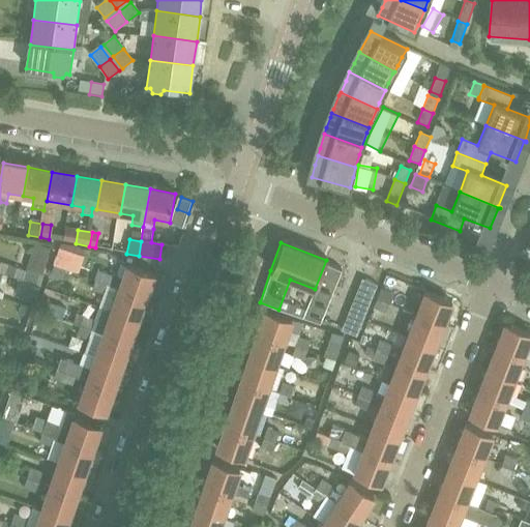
[(84,257),(59,249),(53,266),(65,270),(78,274),(84,257)]
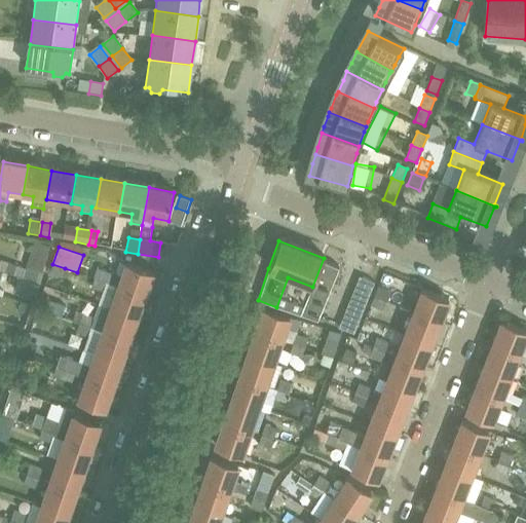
[(90,278),(90,279),(107,285),(107,284),(118,288),(117,288),(145,297),(153,274),(125,265),(121,278),(98,270),(95,279),(90,278)]
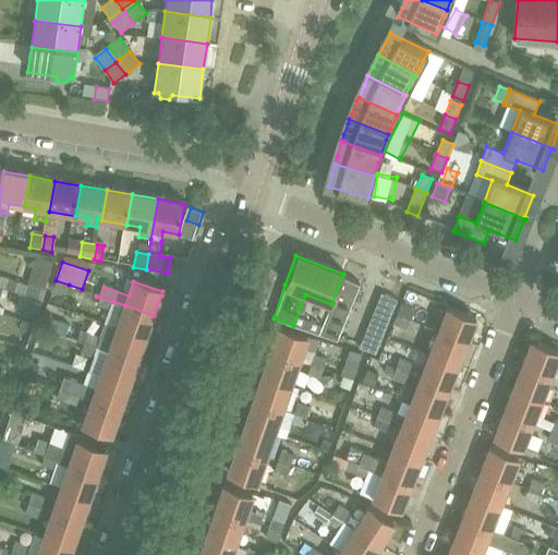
[(43,302),(46,291),(27,286),(24,297),(43,302)]
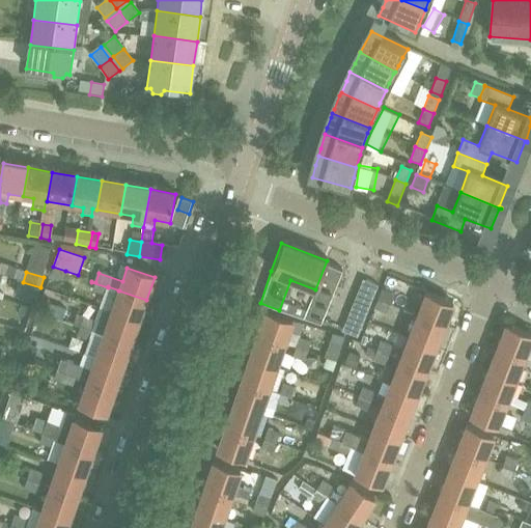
[(378,290),(381,283),(369,278),(366,285),(378,290)]
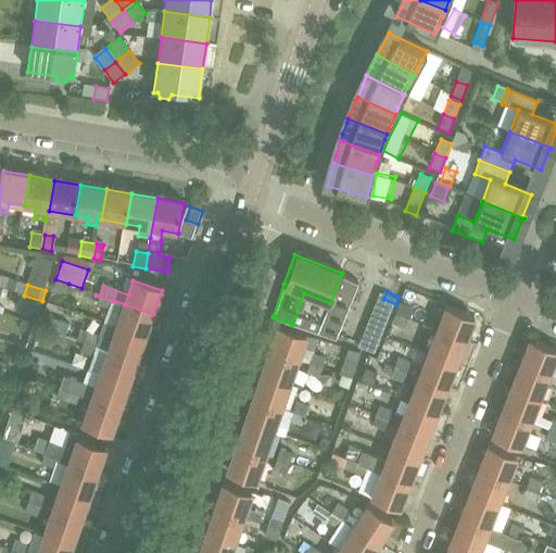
[(113,301),(96,296),(92,305),(110,311),(113,301)]
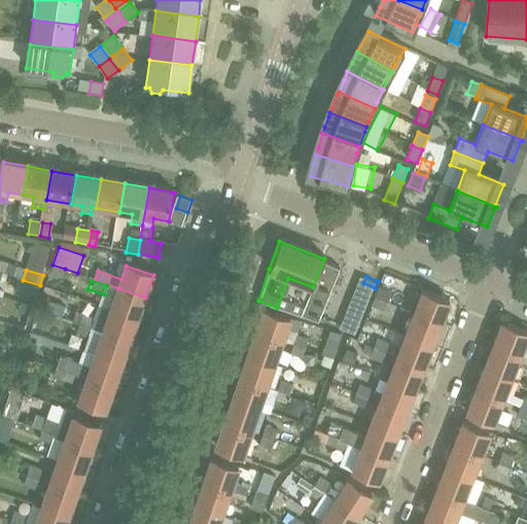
[(375,288),(363,283),(360,290),(373,295),(375,288)]
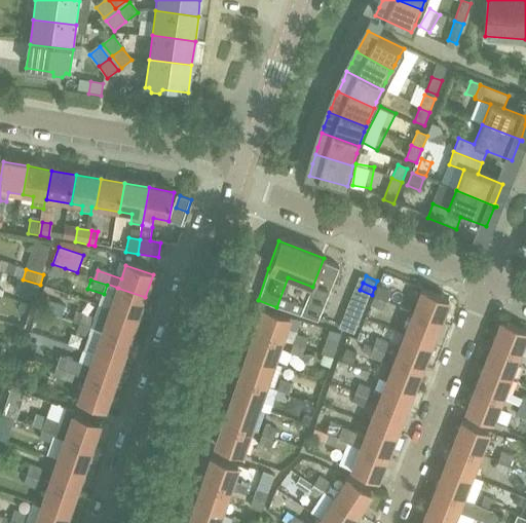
[(117,288),(110,311),(137,321),(145,297),(117,288)]
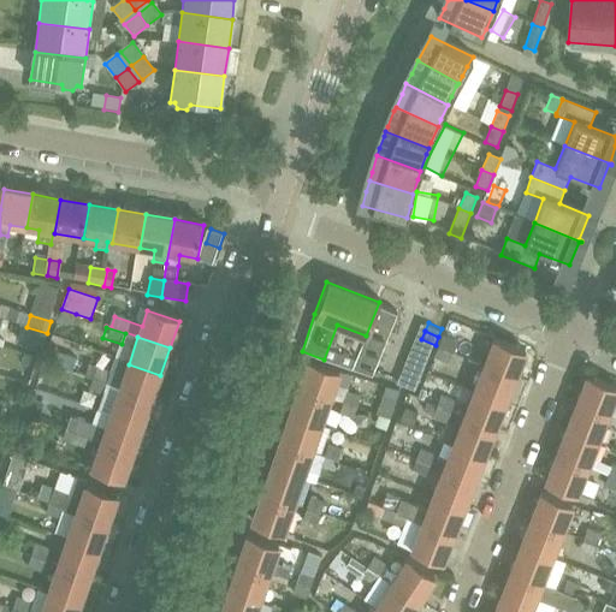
[(443,337),(438,349),(451,355),(456,343),(443,337)]
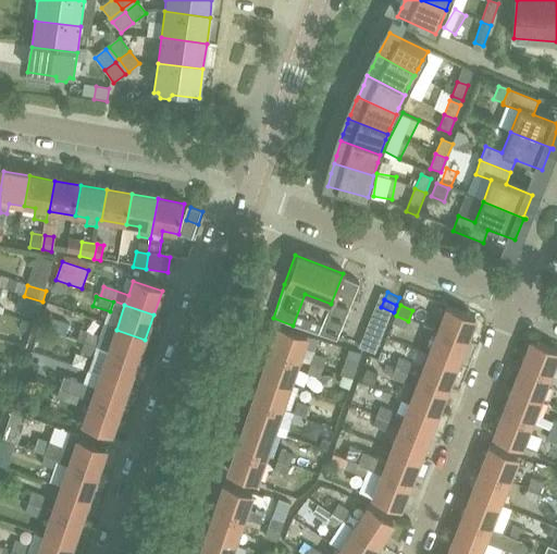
[(394,312),(381,307),(379,315),(391,319),(394,312)]
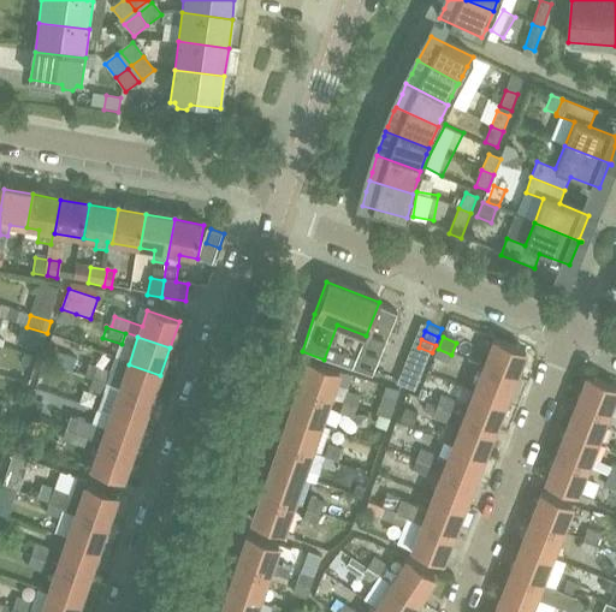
[(485,368),(514,380),(523,354),(495,342),(490,355),(472,348),(467,361),(485,368)]
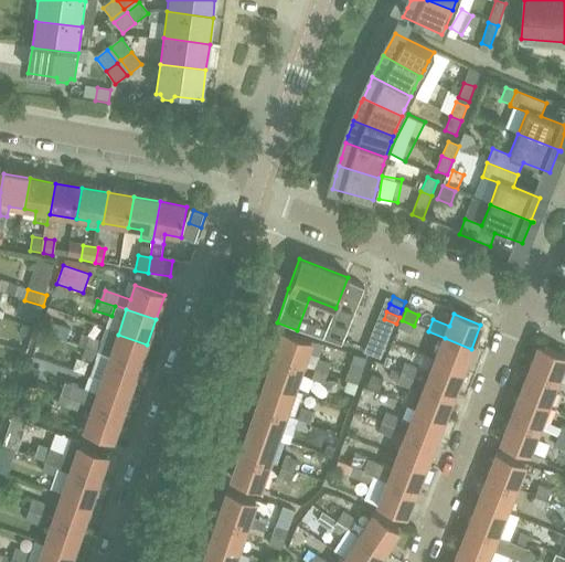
[(396,324),(384,319),(381,327),(393,331),(396,324)]
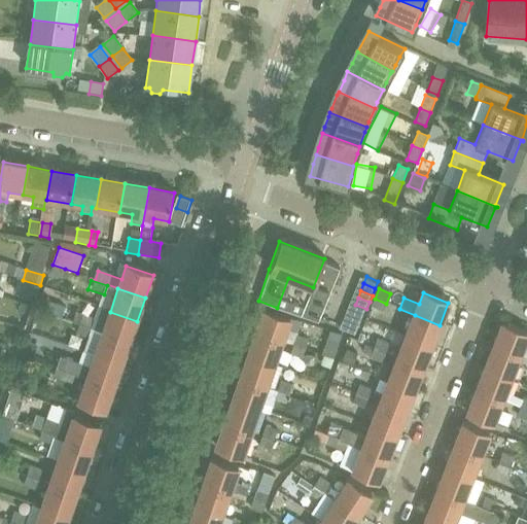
[(386,304),(375,299),(371,308),(383,312),(386,304)]
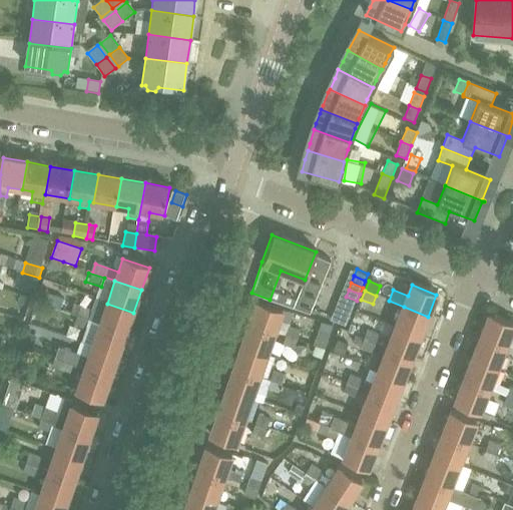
[(63,302),(49,297),(46,307),(59,312),(63,302)]
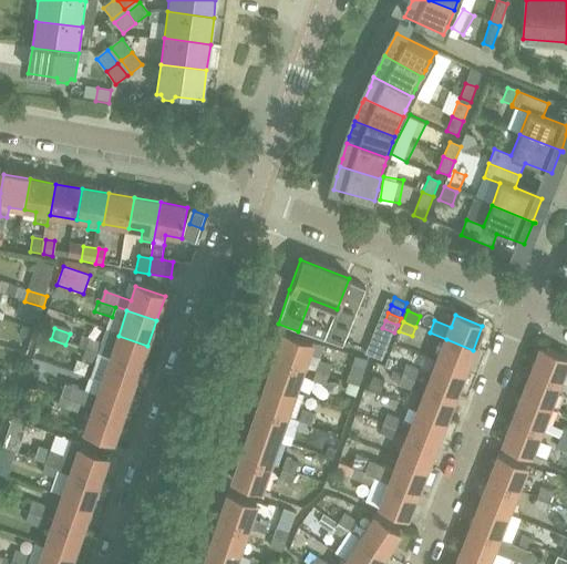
[(394,332),(382,328),(379,336),(391,340),(394,332)]
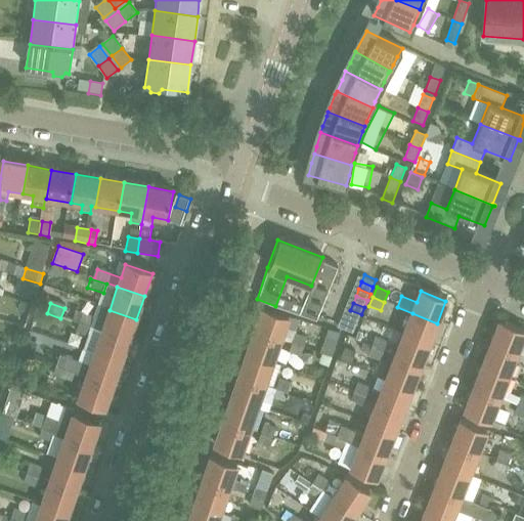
[(262,307),(254,330),(279,339),(288,316),(262,307)]
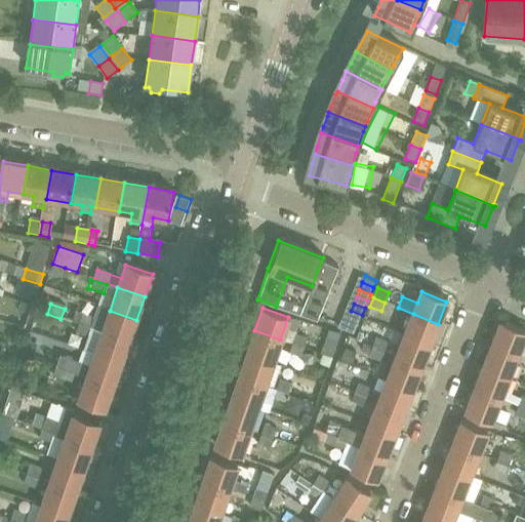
[(77,310),(72,324),(91,330),(96,317),(77,310)]
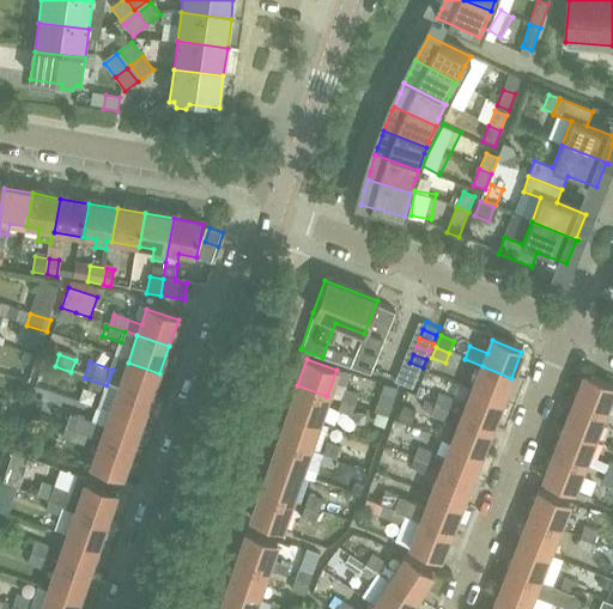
[(128,363),(119,389),(151,400),(159,373),(128,363)]
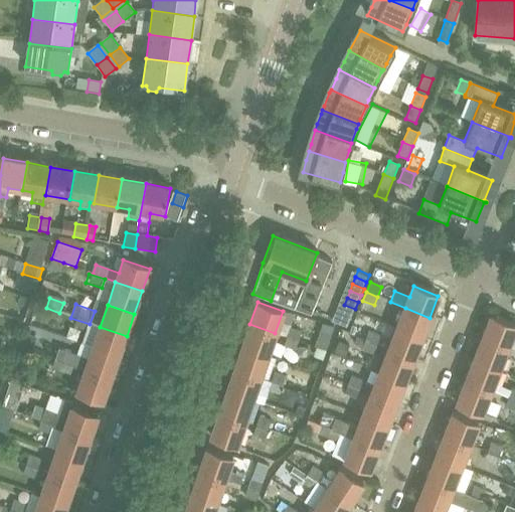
[(355,309),(344,305),(341,311),(352,316),(355,309)]
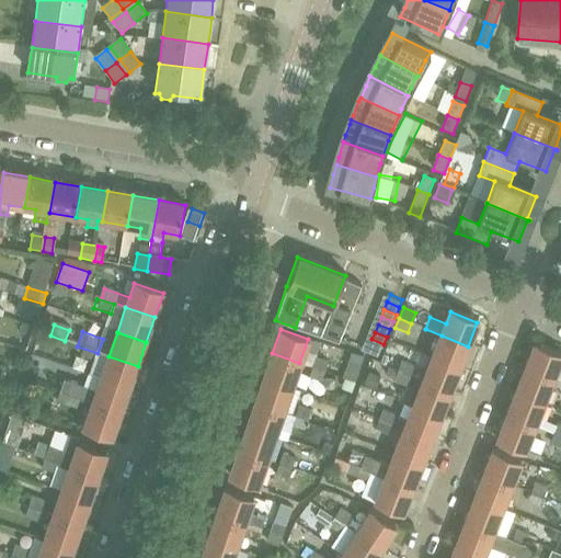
[(442,336),(432,360),(458,369),(468,346),(442,336)]
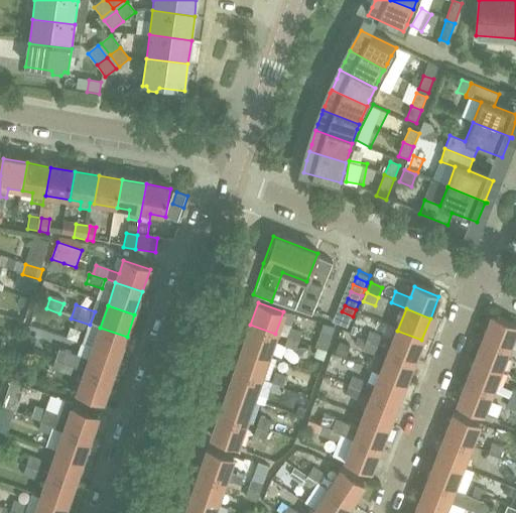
[(353,316),(342,311),(339,318),(350,324),(353,316)]
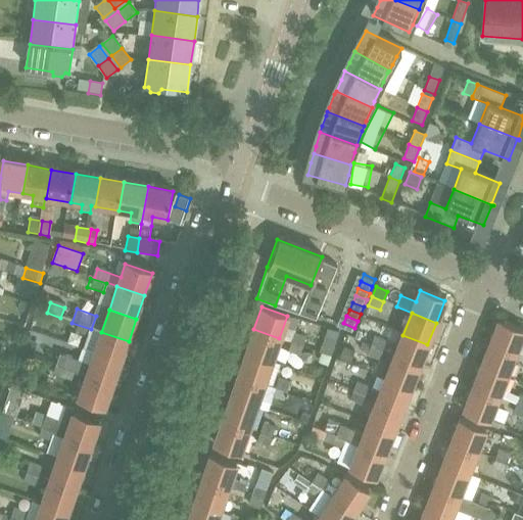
[(522,331),(500,322),(490,344),(515,353),(522,333),(522,331)]
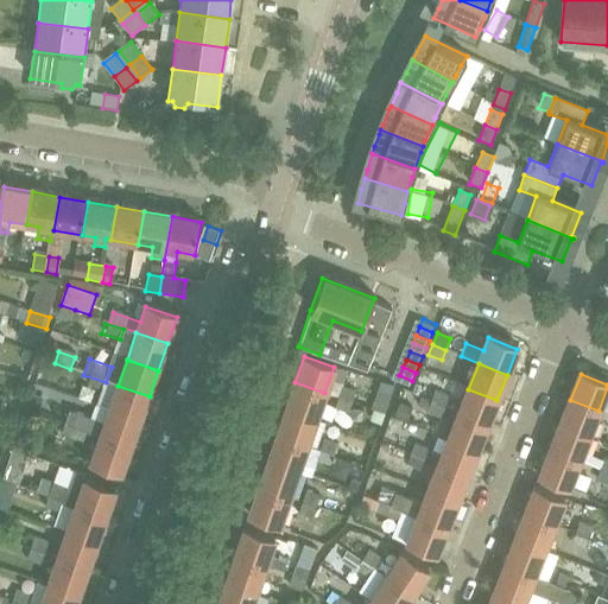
[(106,382),(83,375),(81,382),(103,390),(106,382)]
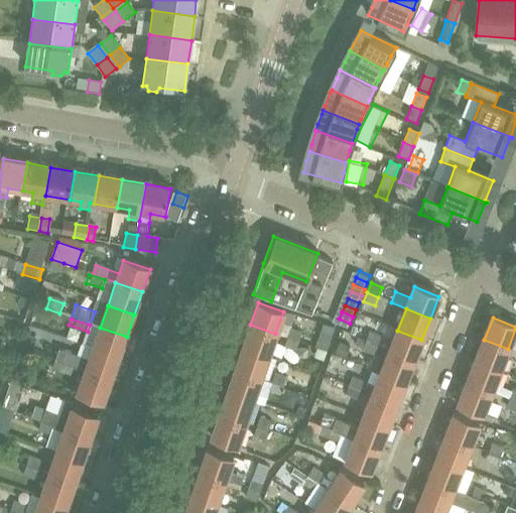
[(350,324),(339,318),(336,327),(347,331),(350,324)]
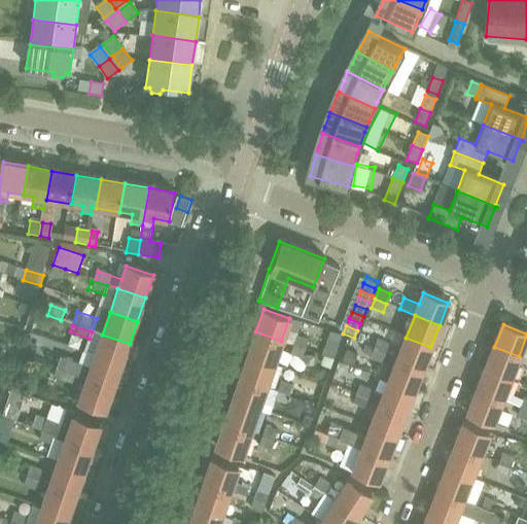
[(255,332),(247,355),(273,363),(281,341),(255,332)]
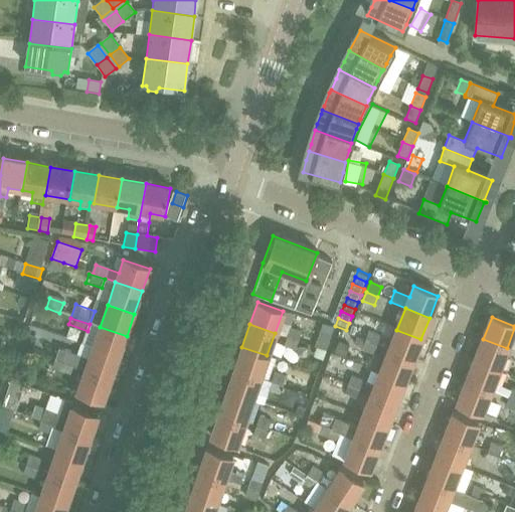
[(370,331),(357,325),(353,334),(361,337),(360,339),(376,346),(379,338),(369,333),(370,331)]
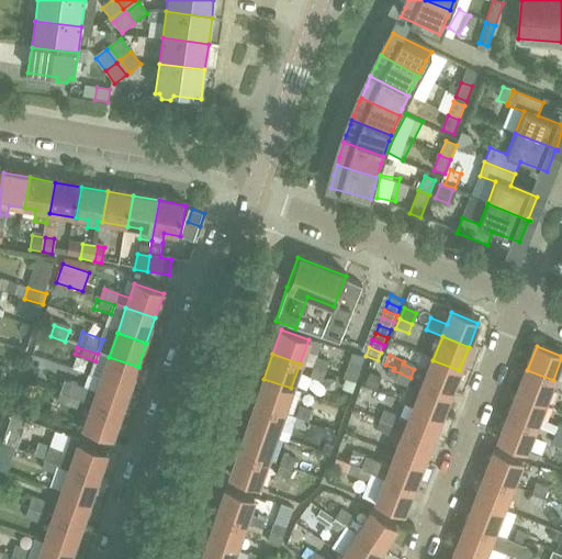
[(348,375),(358,373),(355,356),(345,357),(348,375)]
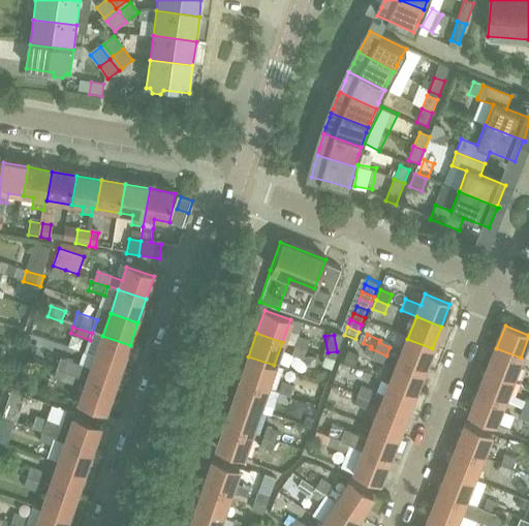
[(102,336),(94,360),(122,368),(130,345),(102,336)]
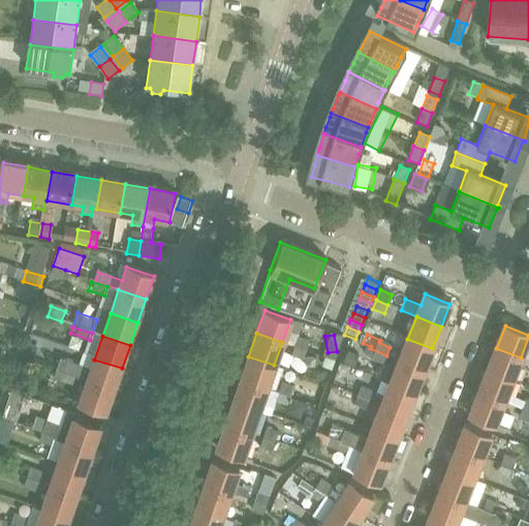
[(300,337),(296,347),(308,351),(311,341),(300,337)]
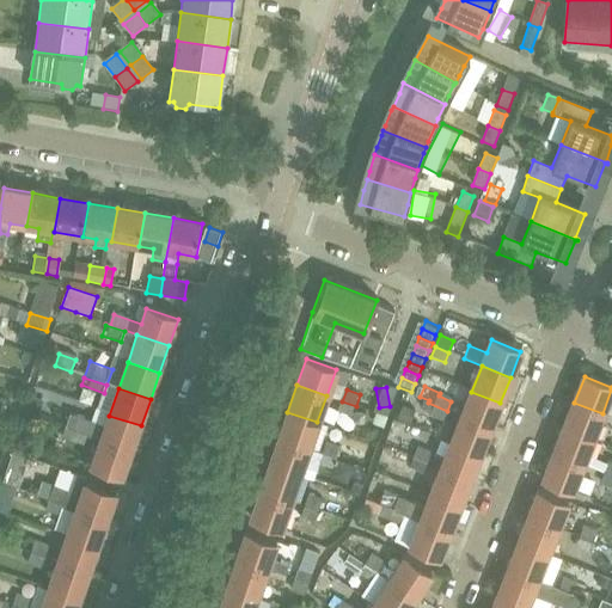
[(471,392),(461,417),(489,429),(500,403),(471,392)]
